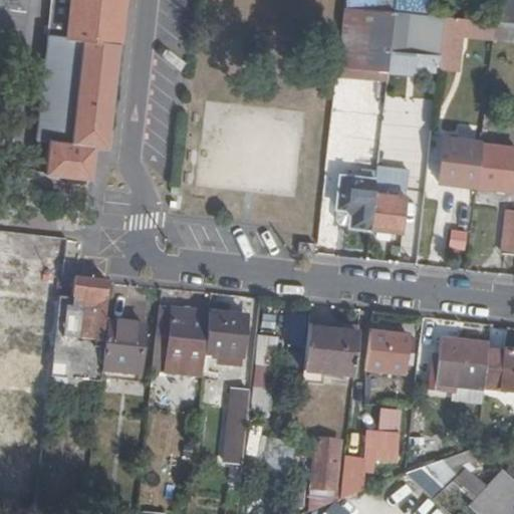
[(124,0),(54,0),(39,139),(49,141),(45,170),(93,176),(96,145),(109,146),(124,0)]
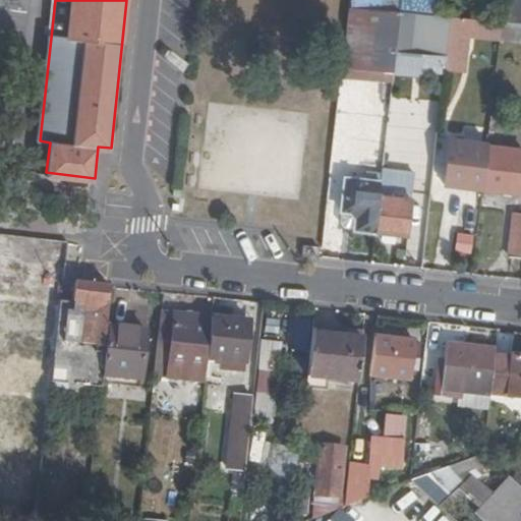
[(403,10),(433,14),(435,0),(385,0),(384,8),(403,10)]
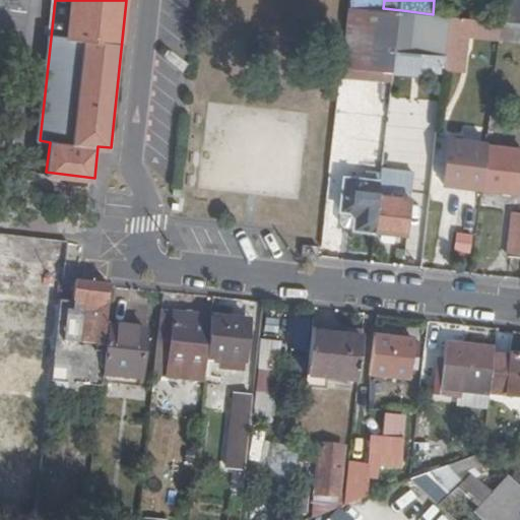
[(398,42),(402,10),(383,8),(350,4),(344,57),(343,67),(394,72),(398,42)]
